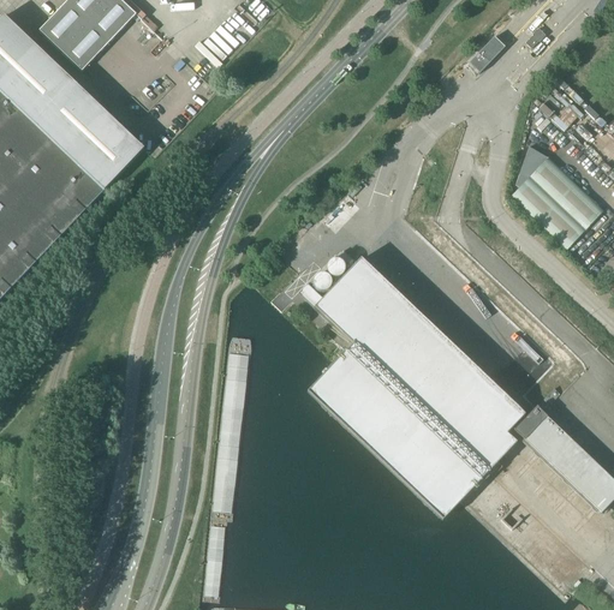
[(66,0),(40,28),(82,69),(137,12),(124,0),(66,0)]
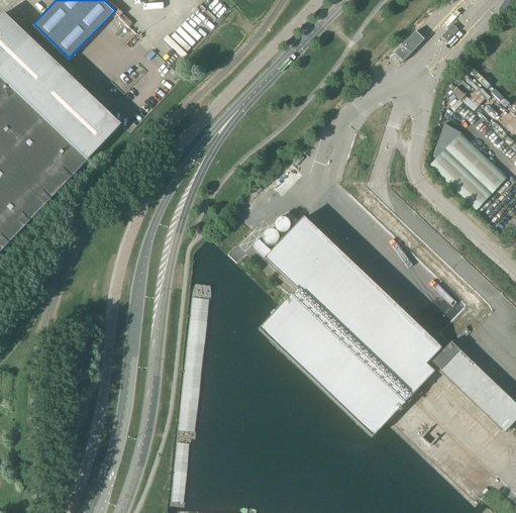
[(0,118),(67,181),(121,123),(3,11),(0,14),(0,118)]
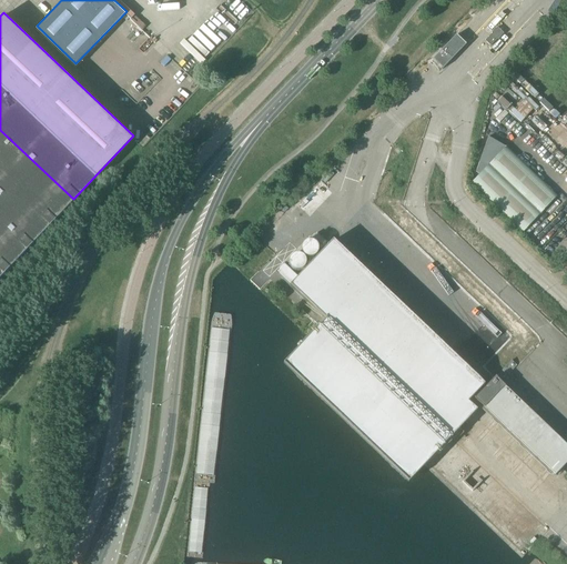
[(486,38),(490,42),(498,36),(504,30),(497,23),(492,30),(493,30),(486,38)]
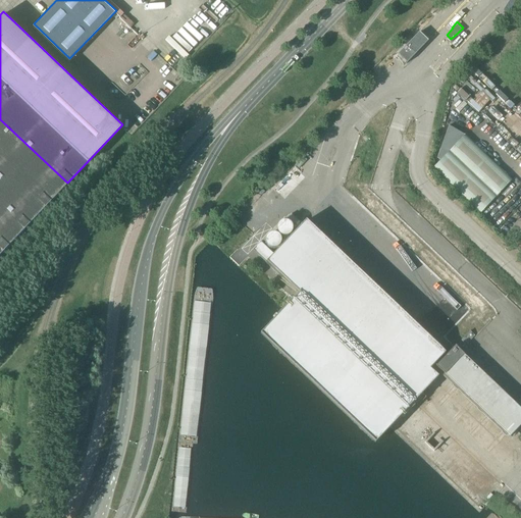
[(420,32),(399,54),(408,63),(429,41),(420,32)]
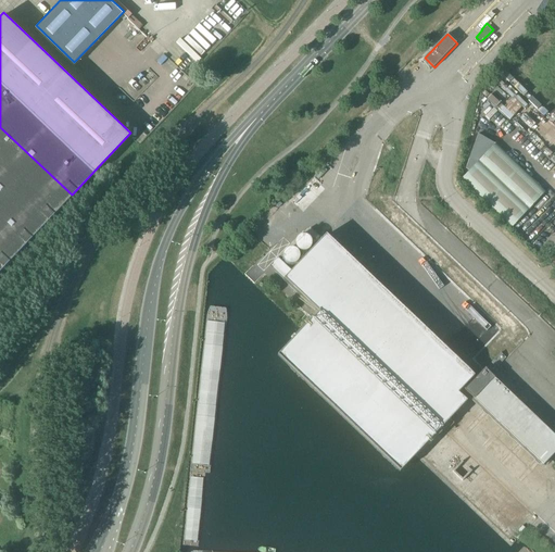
[(0,127),(0,228),(21,248),(72,195),(0,127)]
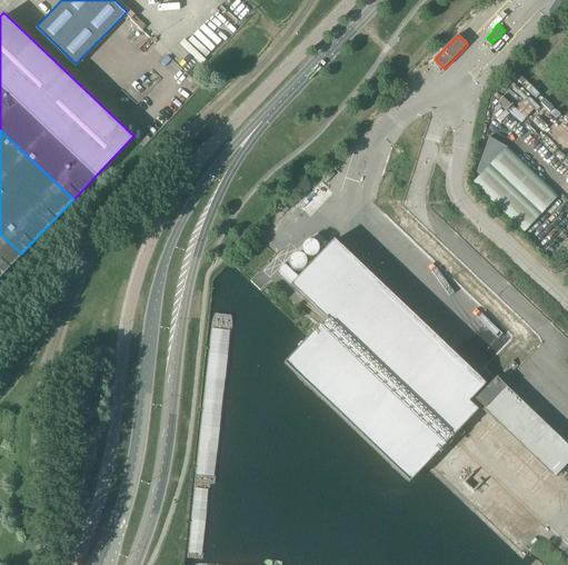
[(479,172),(474,180),(525,229),(559,192),(507,144),(490,132),(477,170),(479,172)]
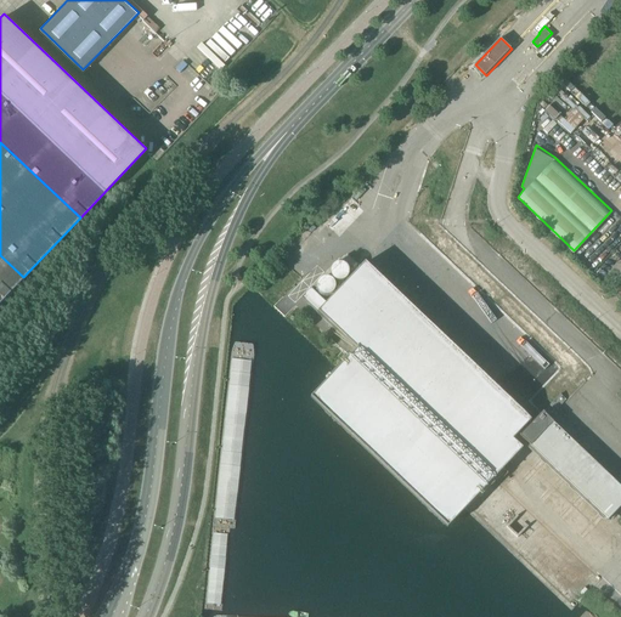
[(344,184),(349,188),(356,181),(351,176),(344,184)]
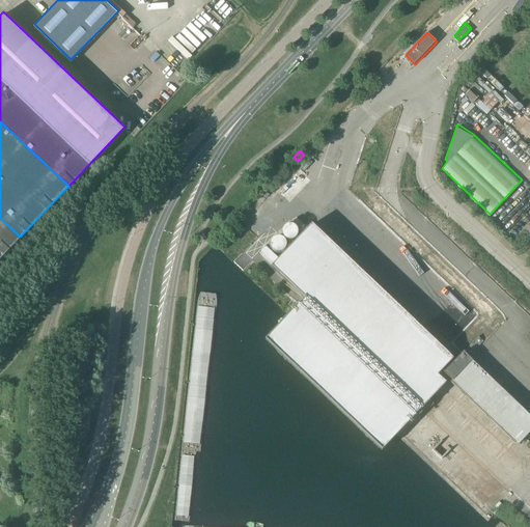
[(265,187),(261,191),(267,195),(270,192),(265,187)]
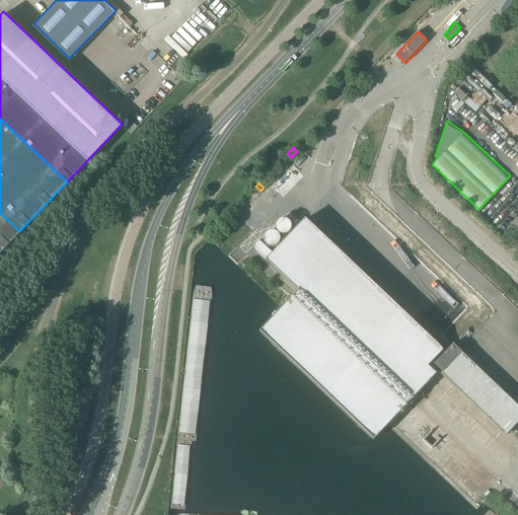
[(294,222),(299,218),(290,209),(285,214),(294,222)]
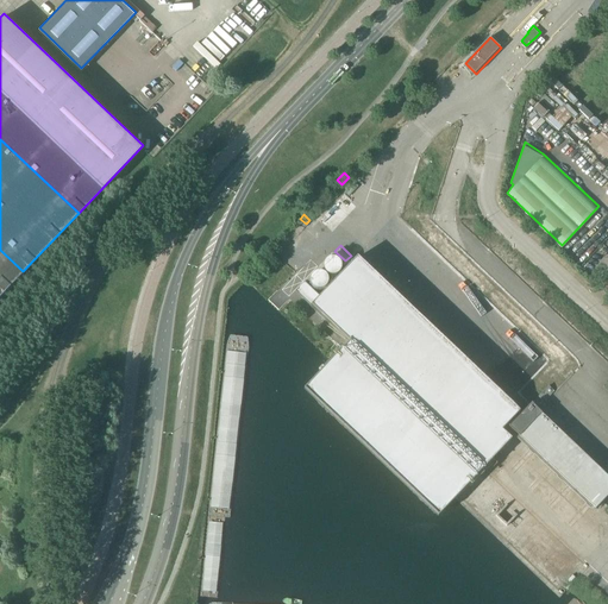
[(0,295),(23,271),(0,250),(0,295)]
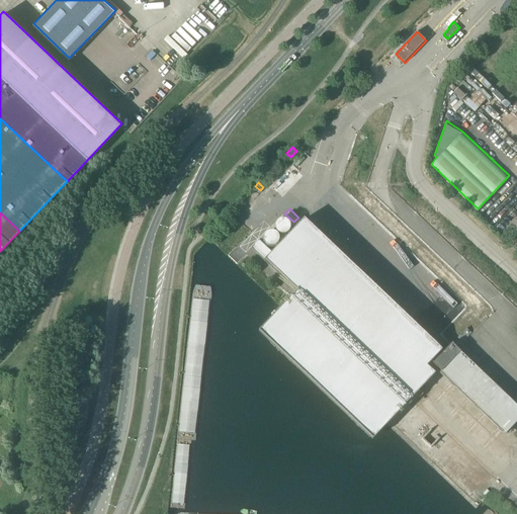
[(259,237),(251,245),(271,264),(296,288),(275,312),(259,329),(316,382),(372,437),(389,421),(398,410),(420,388),(426,380),(430,376),(431,375),(435,371),(427,363),(442,347),(433,339),(426,332),(417,324),(410,317),(401,309),(394,302),(384,293),(377,286),(361,271),(347,257),(339,250),(332,244),(325,237),(318,230),(311,223),(304,217),(272,249),(259,237)]
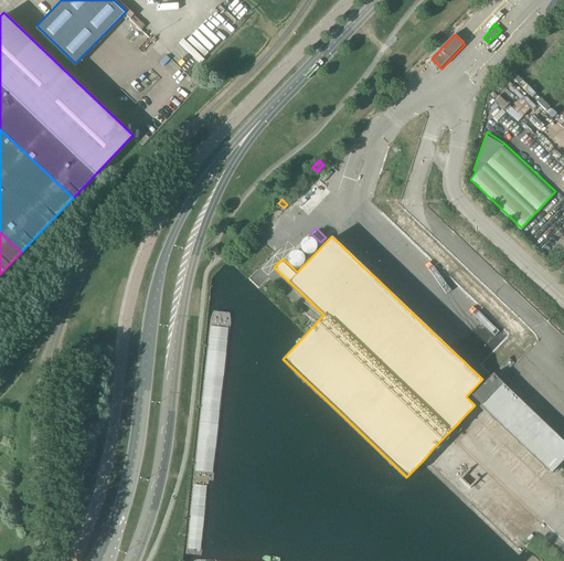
[(304,251),(305,252),(306,252),(307,253),(308,253),(309,253),(310,253),(311,252),(312,252),(314,252),(315,251),(316,250),(316,249),(317,247),(317,246),(317,245),(317,244),(317,243),(317,242),(317,241),(316,241),(316,240),(315,239),(314,239),(314,237),(312,237),(311,237),(311,236),(310,236),(309,236),(308,236),(307,236),(306,237),(305,237),(304,239),(302,240),(301,241),(301,242),(301,243),(301,244),(301,245),(301,246),(301,247),(301,249),(302,250),(304,251)]
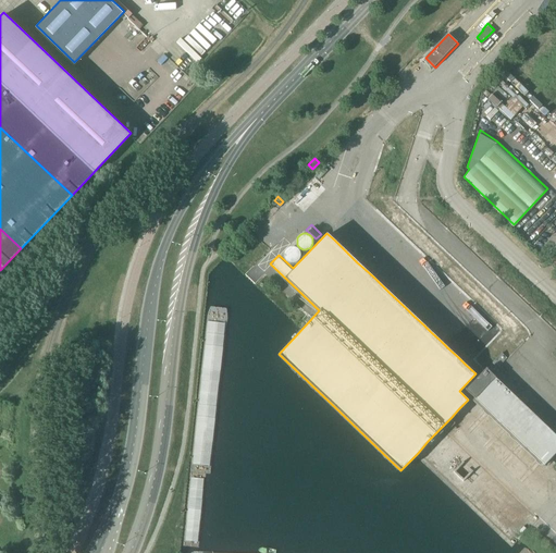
[(299,256),(300,255),(300,254),(300,253),(299,252),(299,250),(298,249),(298,248),(297,248),(297,247),(296,247),(296,246),(295,246),(294,246),(293,246),(292,246),(291,246),(289,246),(288,246),(288,247),(287,247),(286,247),(286,248),(285,249),(285,250),(284,250),(284,252),(284,253),(284,254),(284,255),(284,256),(284,257),(285,257),(285,258),(286,259),(287,260),(288,260),(288,261),(289,261),(291,261),(292,261),(293,261),(294,261),(295,261),(296,260),(297,260),(297,259),(298,259),(298,258),(299,258),(299,257),(299,256)]
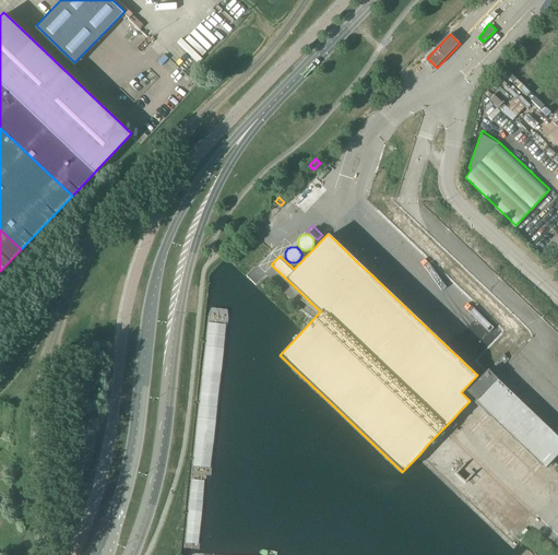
[(495,361),(500,366),(509,356),(503,351),(495,361)]
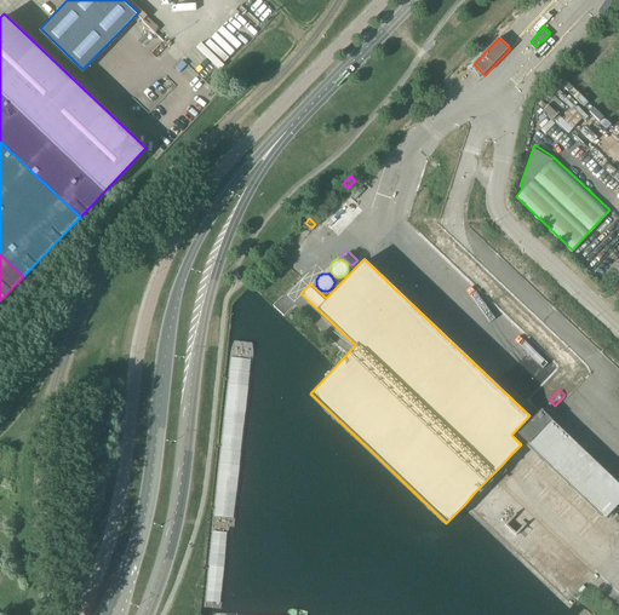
[(519,431),(526,440),(538,450),(560,426),(551,418),(542,408),(519,431)]
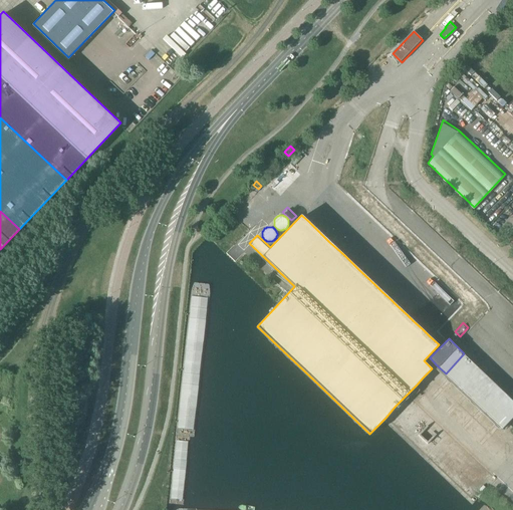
[(512,400),(465,353),(464,353),(446,373),(500,425),(502,427),(507,422),(512,415),(512,400)]
